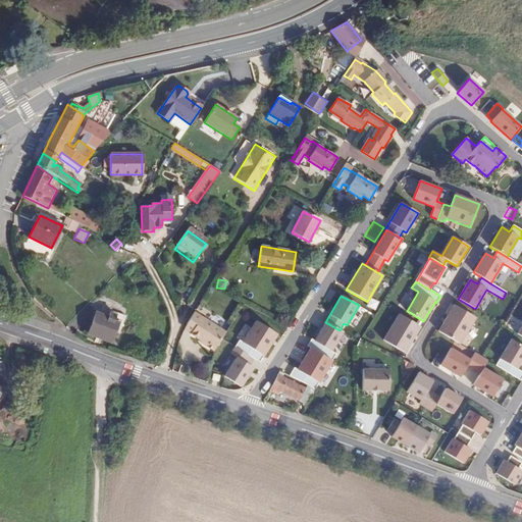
[(475,318),(454,305),(438,331),(460,345),(475,318)]
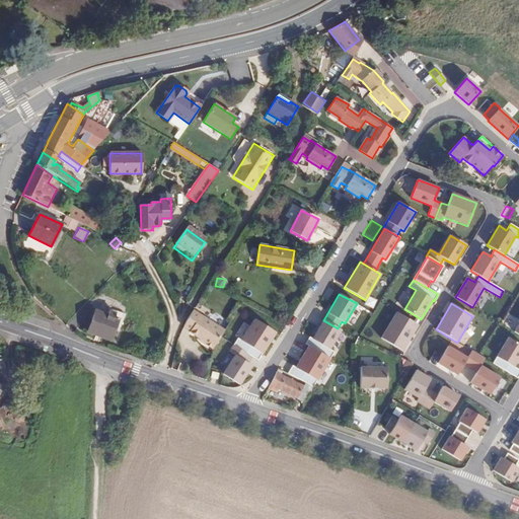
[(107,316),(94,311),(87,331),(110,340),(115,329),(120,331),(125,316),(109,311),(107,316)]
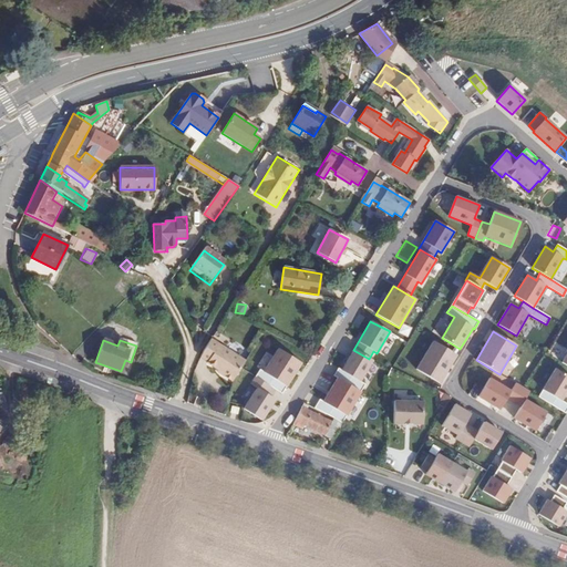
[(223,375),(232,381),(245,361),(210,340),(200,357),(208,361),(207,362),(218,370),(224,373),(223,375)]
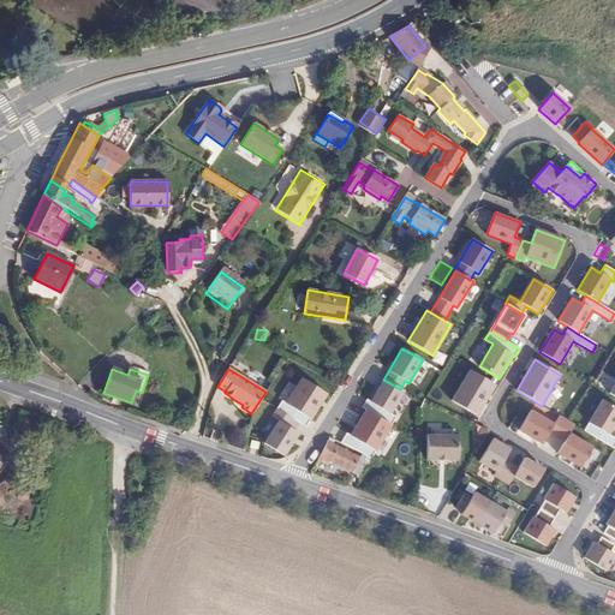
[(495,386),(470,370),(452,401),(477,416),(495,386)]
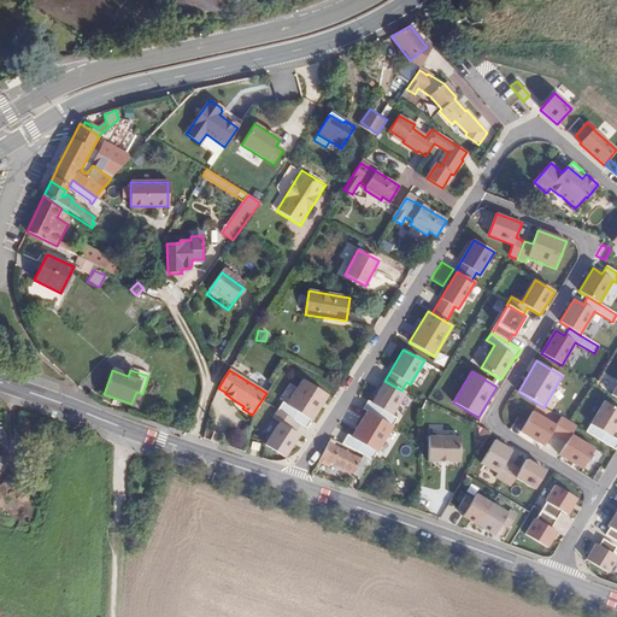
[(327,395),(303,380),(286,405),(282,403),(277,410),(294,421),(306,429),(327,395)]
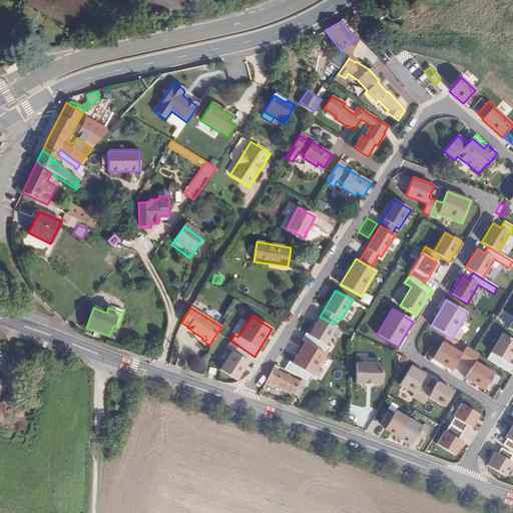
[(334,325),(320,317),(310,336),(306,333),(302,341),(306,343),(326,355),(330,348),(326,346),(337,326),(334,325)]
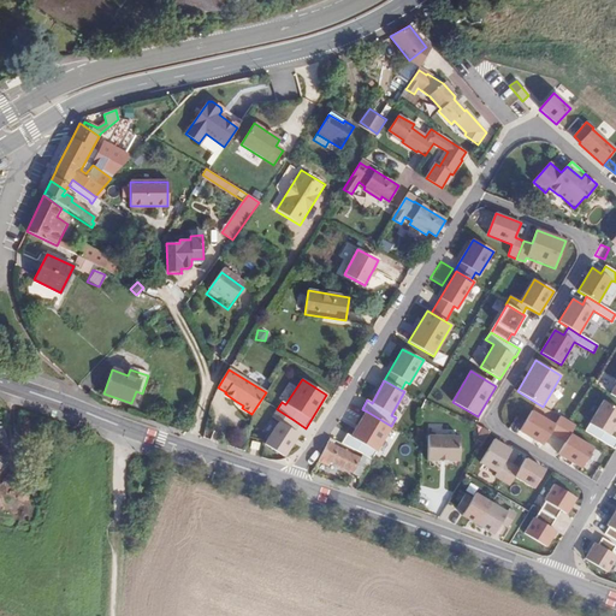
[(615,408),(603,401),(585,432),(614,450),(615,445),(615,439),(610,436),(615,425),(615,408)]
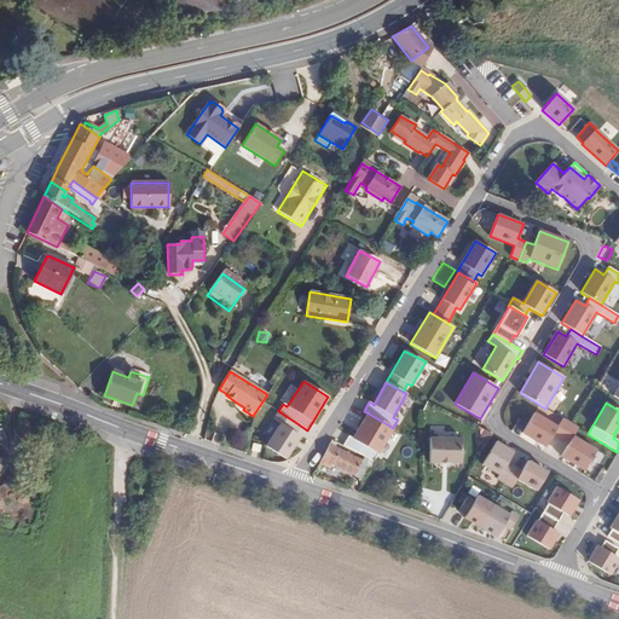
[(295,422),(278,411),(273,420),(279,423),(266,446),(285,460),(300,437),(290,431),(295,422)]
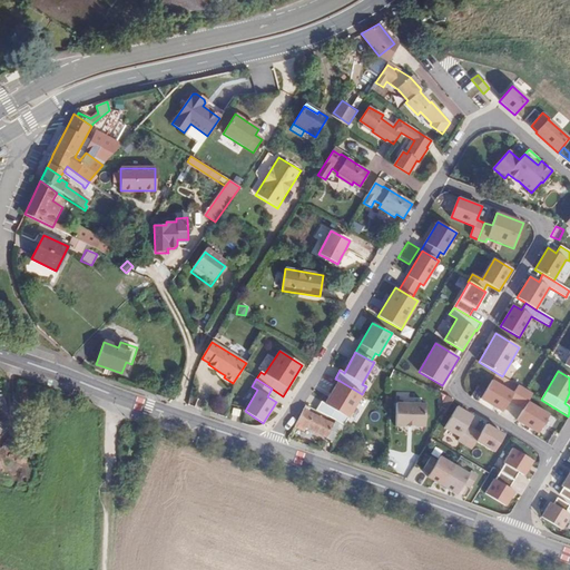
[(322,403),(317,412),(342,425),(344,426),(362,394),(340,381),(325,405),(322,403)]
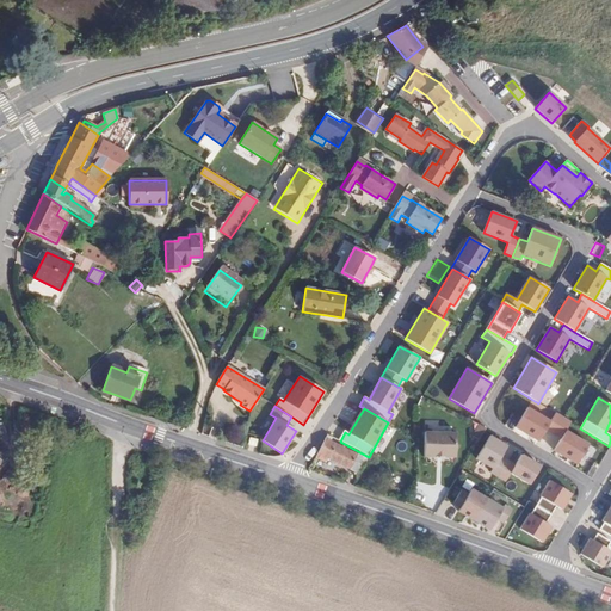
[(553,434),(563,418),(555,413),(550,421),(528,408),(514,429),(538,442),(545,430),(553,434)]
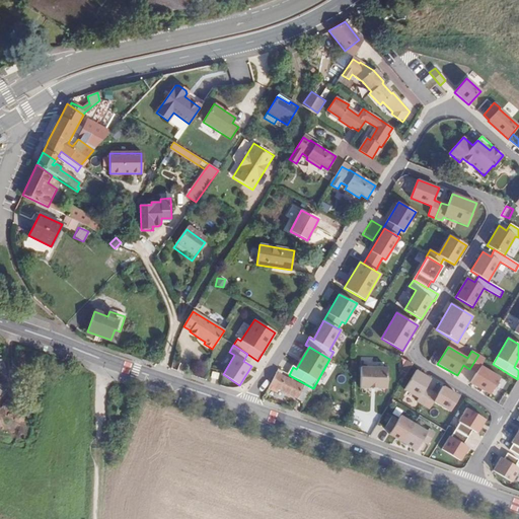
[(257,361),(247,354),(243,361),(251,366),(253,367),(257,361)]
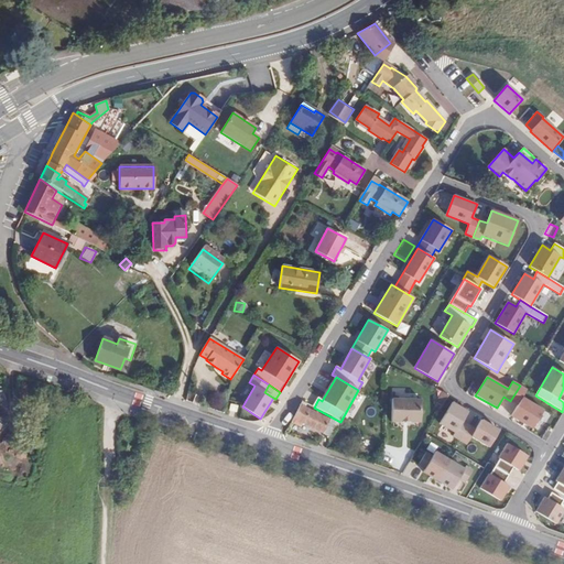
[(527,390),(520,386),(510,401),(518,405),(511,416),(532,429),(543,411),(522,398),(527,390)]
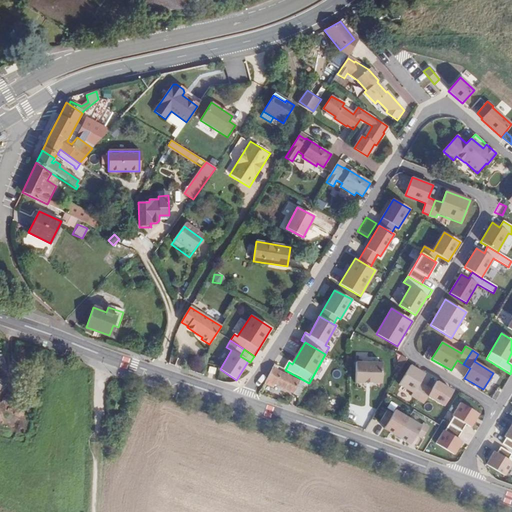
[(381,384),(382,361),(352,361),(352,383),(381,384)]
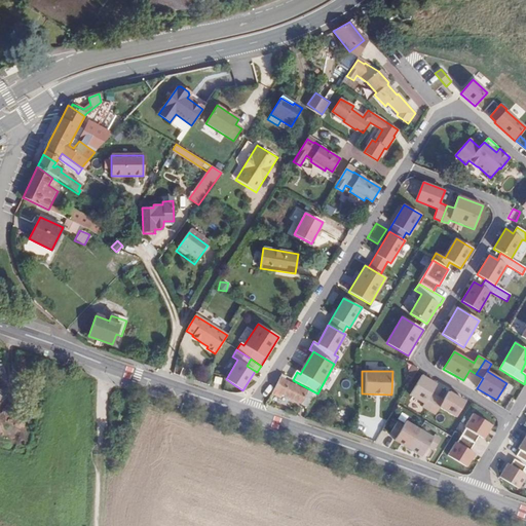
[(283,374),(271,393),(280,399),(283,395),(307,408),(315,392),(293,380),(283,374)]
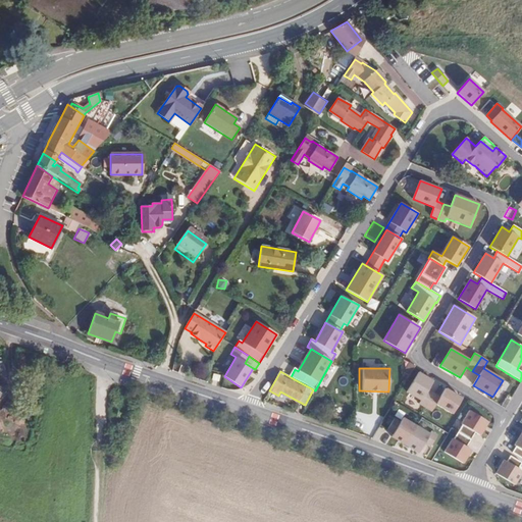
[(433,381),(418,372),(407,393),(421,401),(419,404),(425,408),(434,394),(428,390),(433,381)]
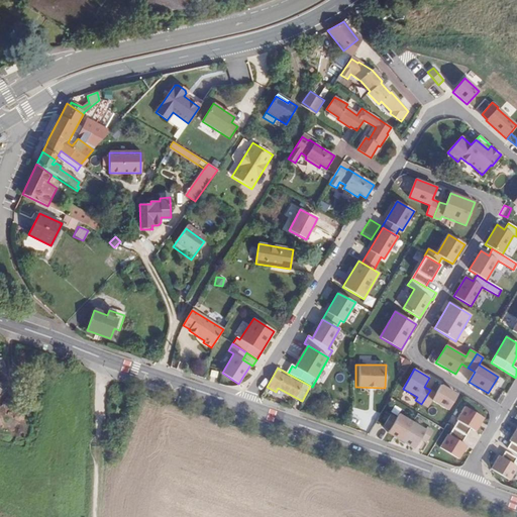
[(457,395),(441,385),(435,394),(430,390),(421,404),(427,408),(431,401),(447,410),(457,395)]
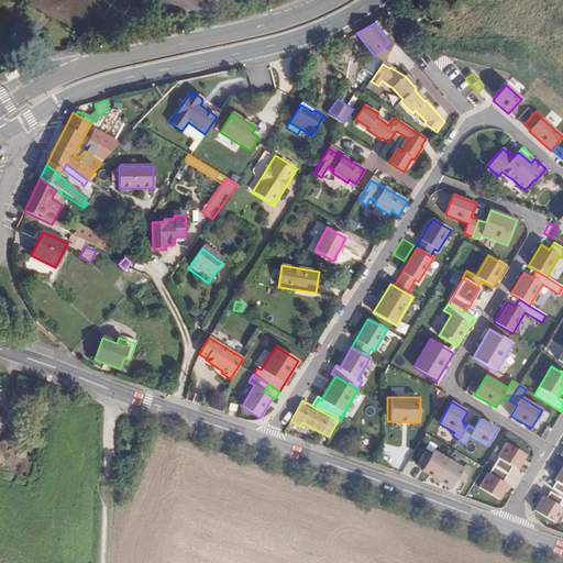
[(552,429),(548,426),(540,439),(545,441),(552,429)]
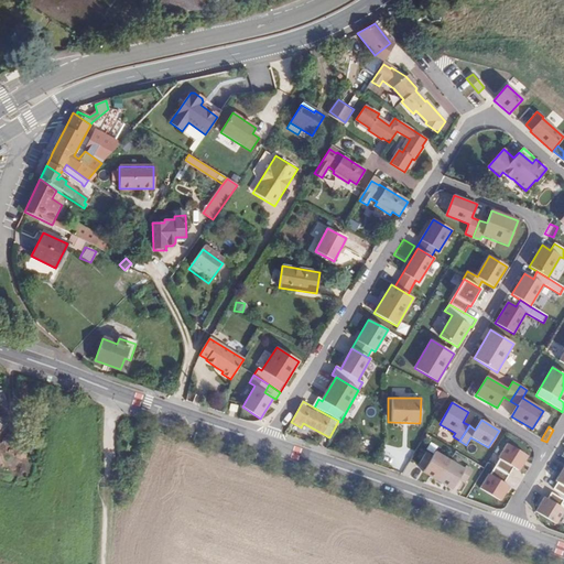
[(500,459),(495,467),(509,476),(513,468),(519,472),(528,456),(508,444),(499,459),(500,459)]
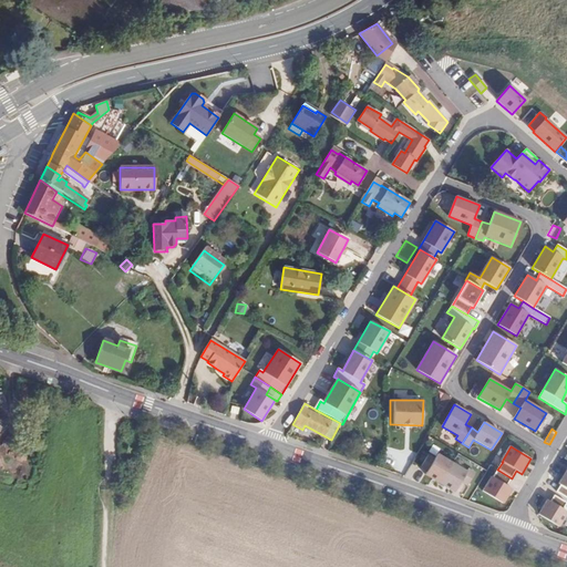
[(440,483),(452,463),(437,454),(434,459),(428,454),(420,467),(426,472),(425,474),(440,483)]
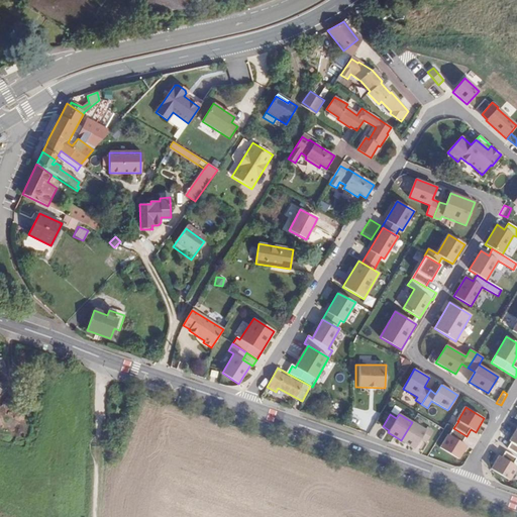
[(425,430),(412,422),(401,440),(414,448),(420,439),(426,442),(433,431),(426,427),(425,430)]
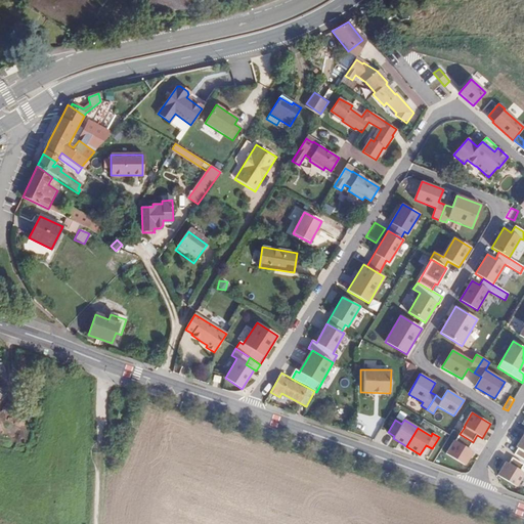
[(473,442),(460,434),(455,441),(454,441),(446,454),(466,466),(473,452),(469,449),(473,442)]
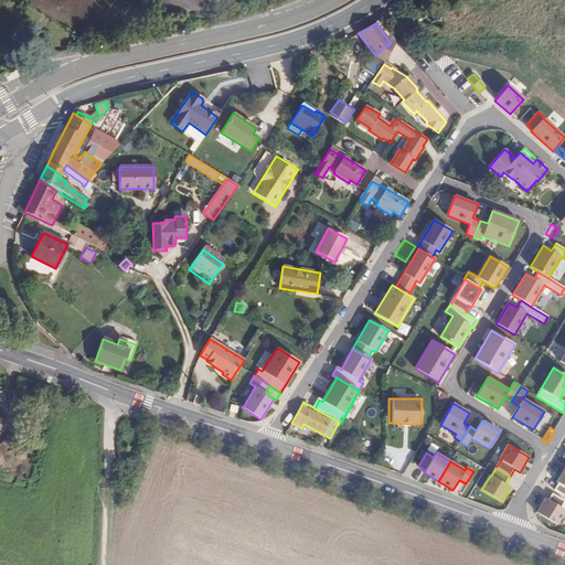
[(564,497),(564,487),(558,483),(554,490),(564,497)]
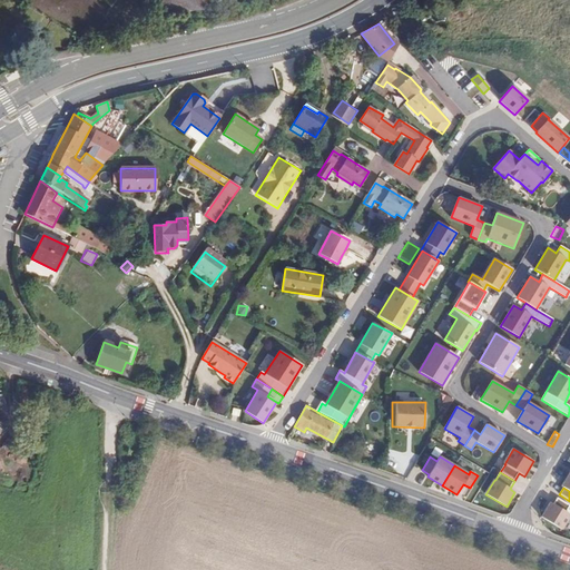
[(569,505),(557,498),(553,504),(550,503),(541,518),(562,530),(569,516),(569,514),(566,512),(569,505)]
